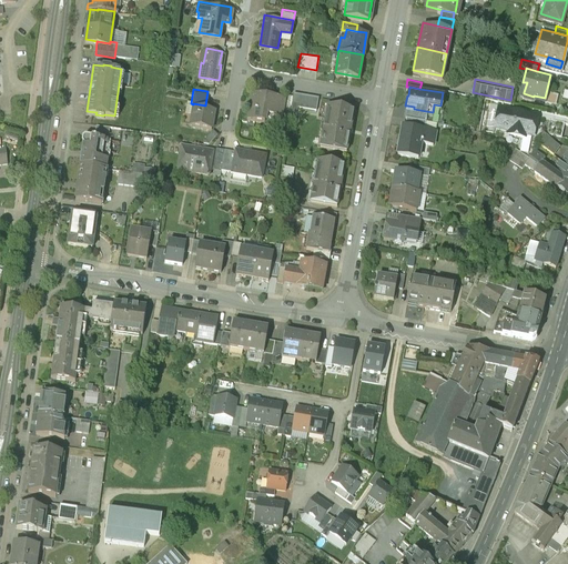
[(284,96),(252,90),(247,116),(264,119),(266,111),(281,113),(282,113),(283,106),(284,96)]
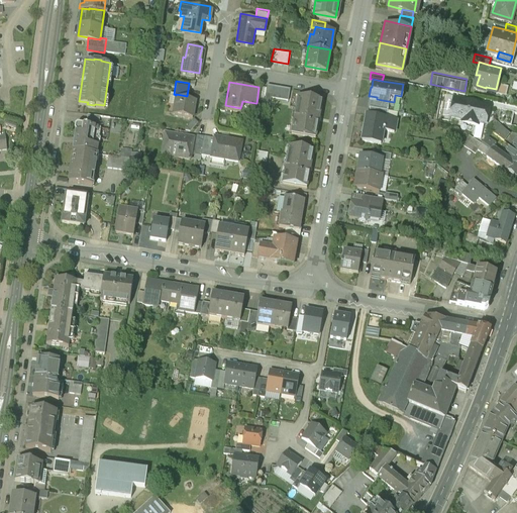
[(267,82),(265,94),(288,98),(290,86),(267,82)]
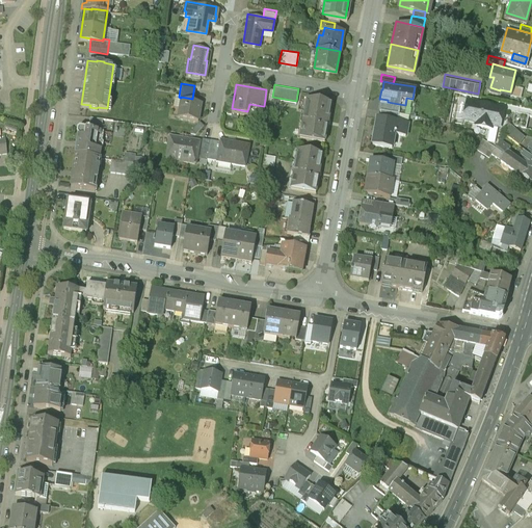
[(307,96),(300,134),(324,139),(331,101),(307,96)]
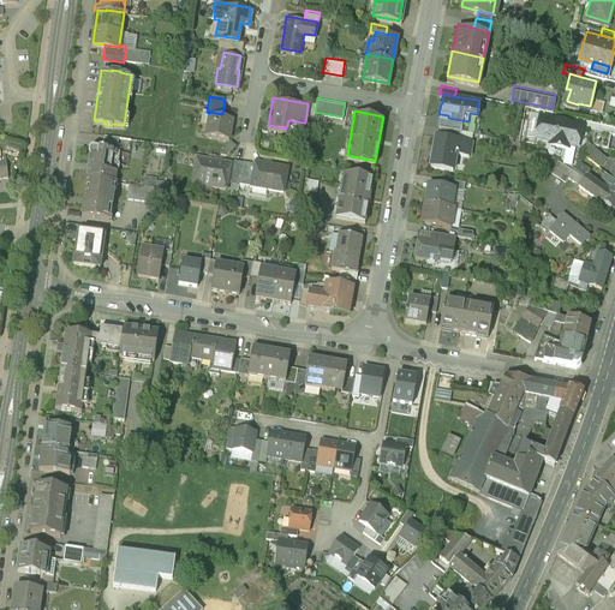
[(209,113),(206,132),(227,136),(231,115),(222,114),(209,112),(209,113)]
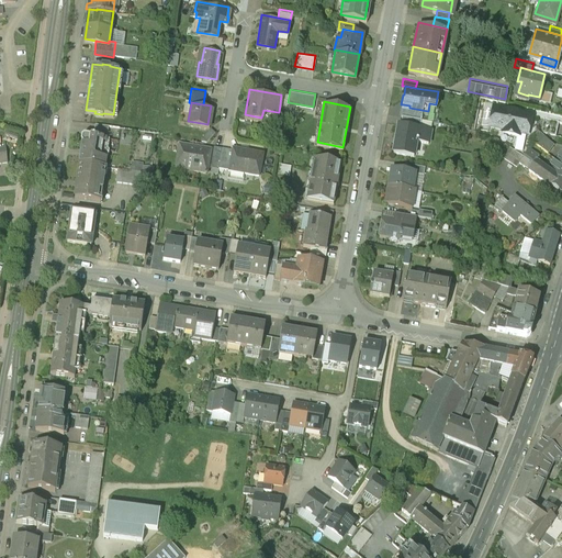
[(530,110),(494,103),(490,123),(505,125),(504,129),(517,132),(518,129),(527,130),(530,110)]
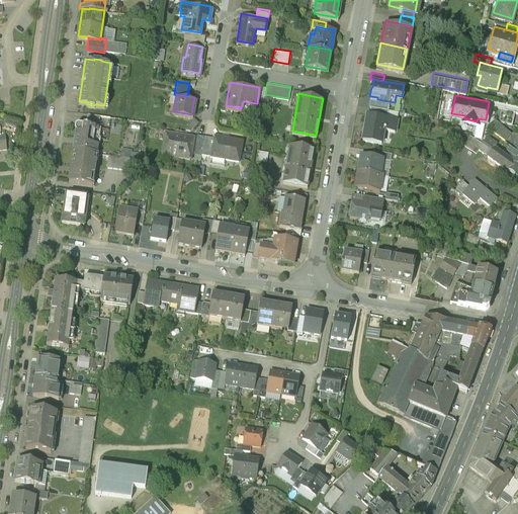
[(257,103),(256,103),(255,108),(262,109),(265,97),(258,96),(257,103)]
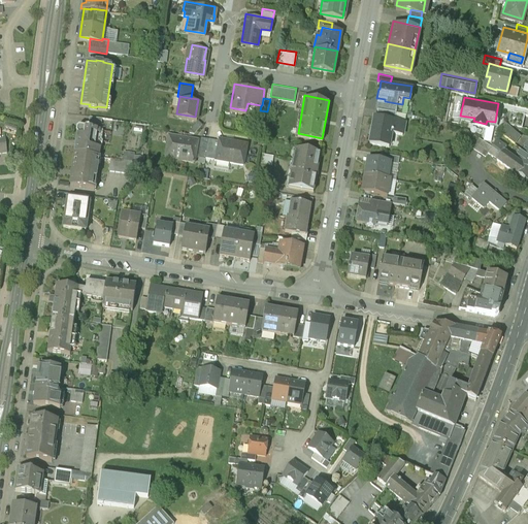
[(378,98),(377,98),(376,106),(377,106),(395,109),(396,103),(385,101),(385,99),(378,98)]
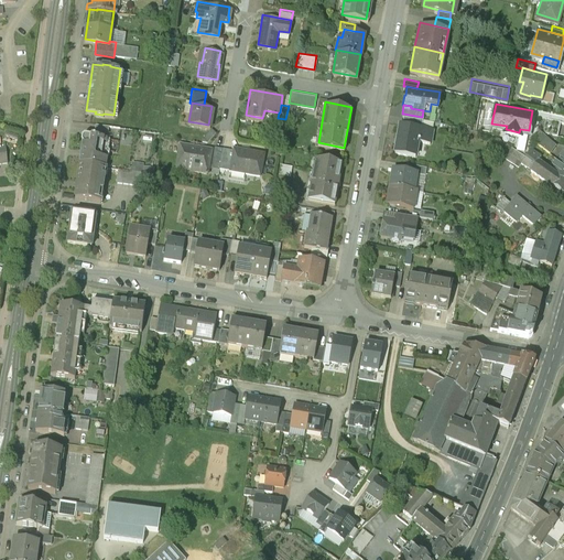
[(545,112),(542,127),(557,130),(561,117),(545,112)]
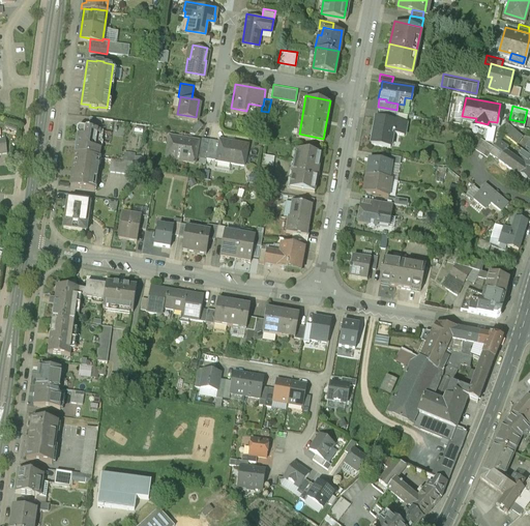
[(379,107),(378,114),(396,117),(398,110),(396,110),(379,107)]
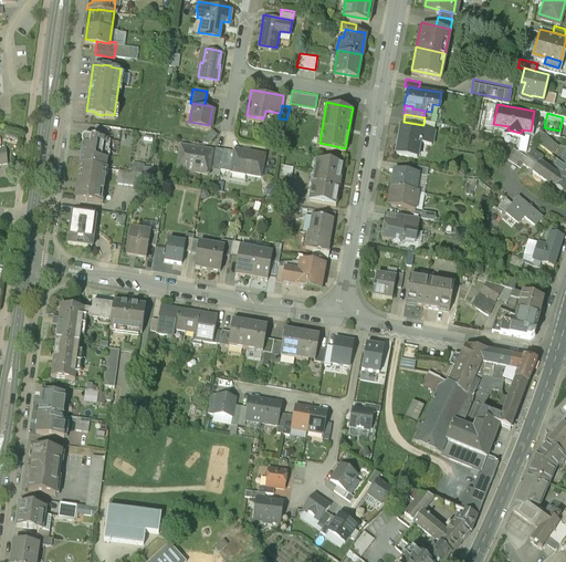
[(94,134),(109,135),(111,122),(95,121),(94,134)]
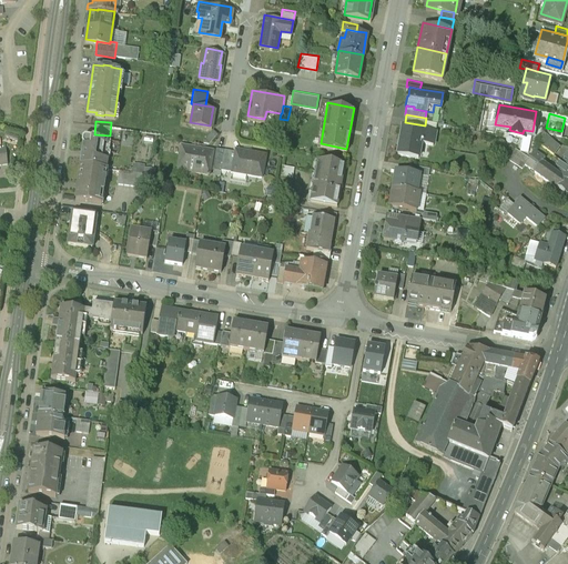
[(403,122),(398,151),(418,154),(422,140),(434,142),(436,128),(425,126),(405,122),(403,122)]
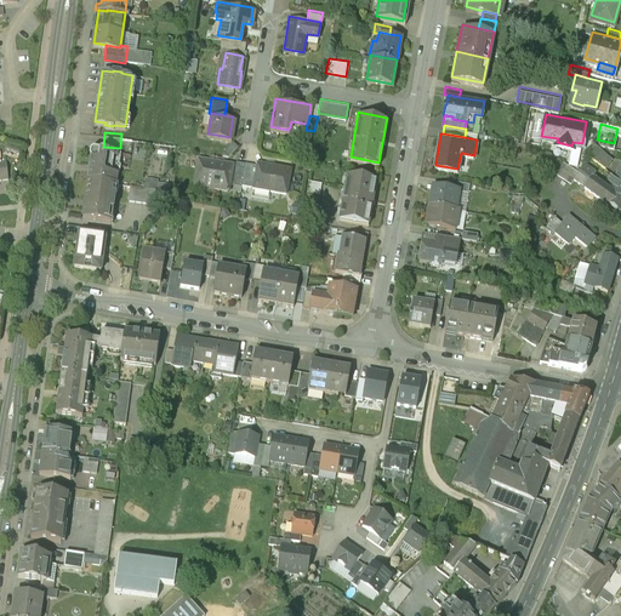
[(21,146),(3,138),(0,144),(20,150),(21,146)]
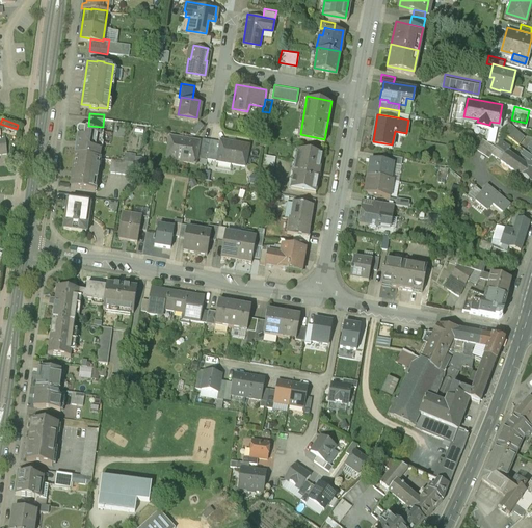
[(190,131),(195,132),(204,124),(198,119),(191,128),(190,131)]
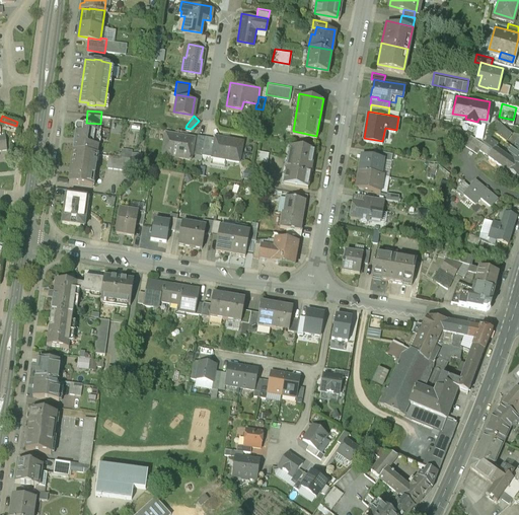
[(492,124),(493,125),(494,128),(505,137),(511,129),(496,118),(492,124)]
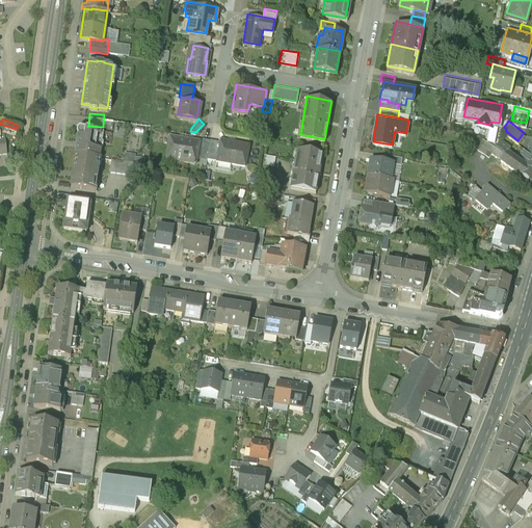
[(85,127),(84,125),(80,125),(78,127),(77,131),(79,133),(78,143),(76,144),(75,151),(76,152),(98,155),(100,156),(101,147),(102,147),(103,139),(102,139),(103,129),(85,127)]
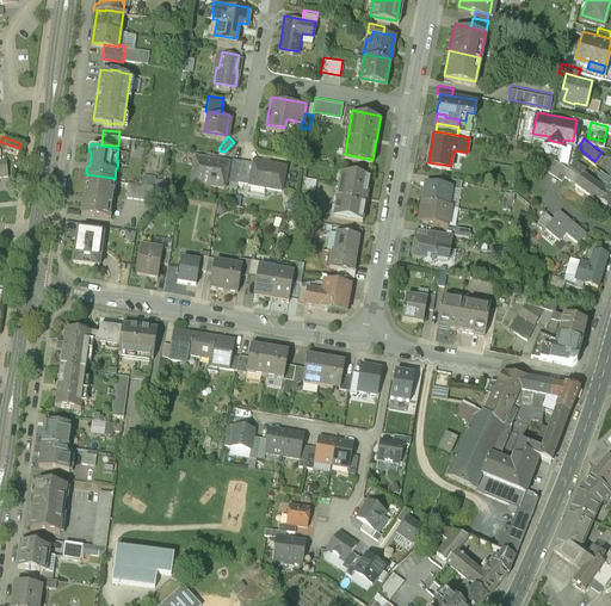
[(0,153),(1,158),(6,156),(7,166),(10,166),(8,152),(0,153)]
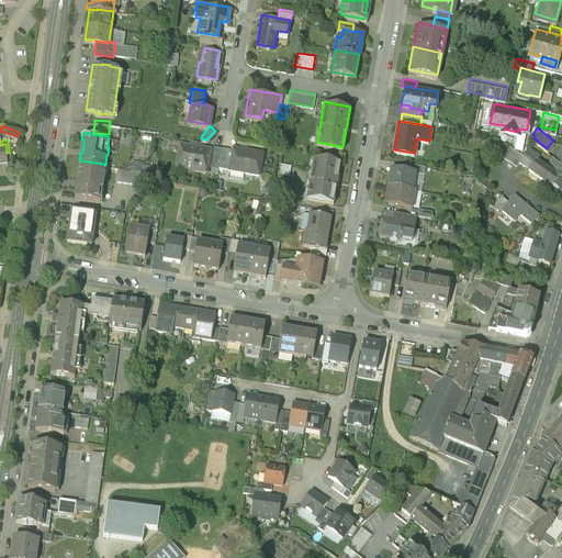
[(193,163),(192,167),(206,169),(210,147),(180,142),(177,164),(183,166),(184,162),(193,163)]
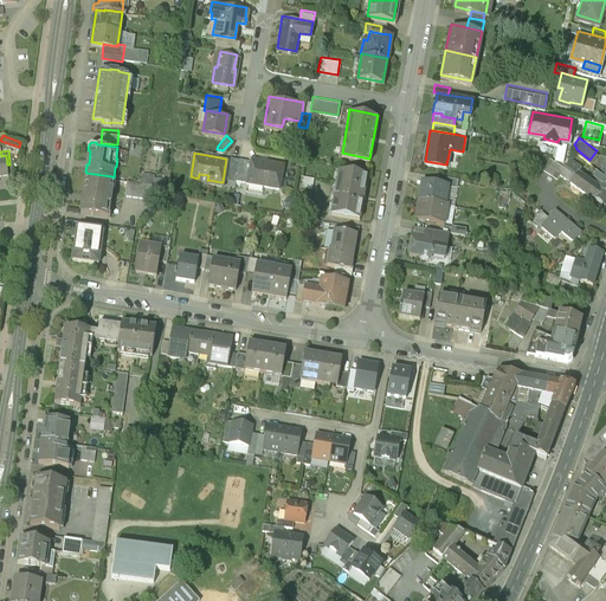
[(236,179),(239,157),(231,155),(226,178),(236,179)]
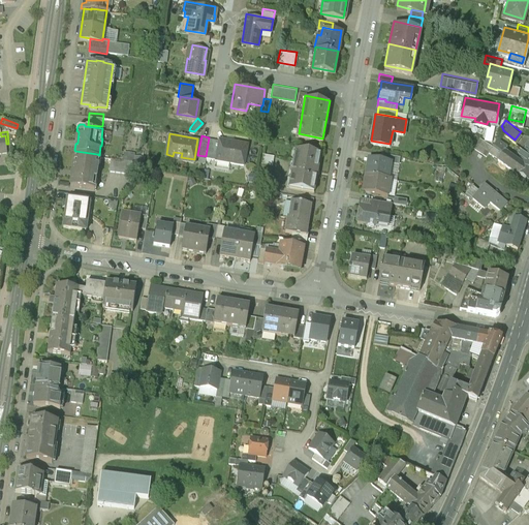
[(496,155),(501,148),(495,144),(494,145),(492,144),(479,135),(473,145),(487,153),(489,150),(496,155)]
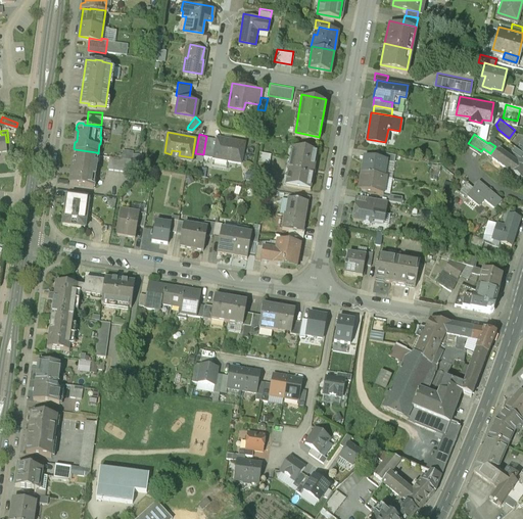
[(245,140),(218,135),(214,156),(241,161),(245,140)]
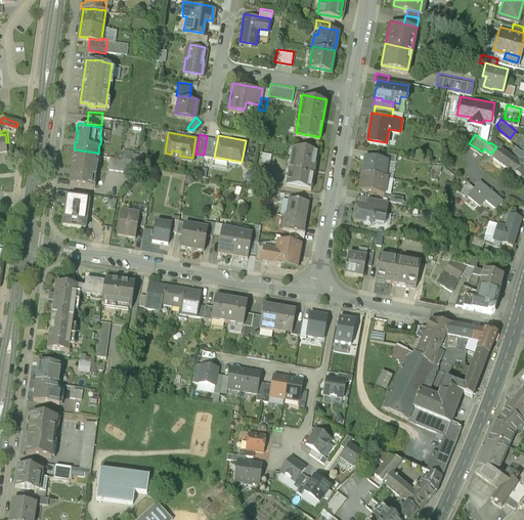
[(498,144),(501,142),(492,135),(487,142),(489,143),(490,142),(496,146),(498,144)]
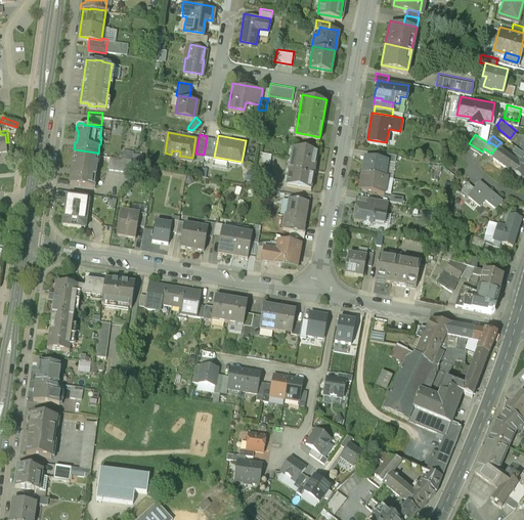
[(214,137),(207,136),(204,155),(211,156),(214,137)]
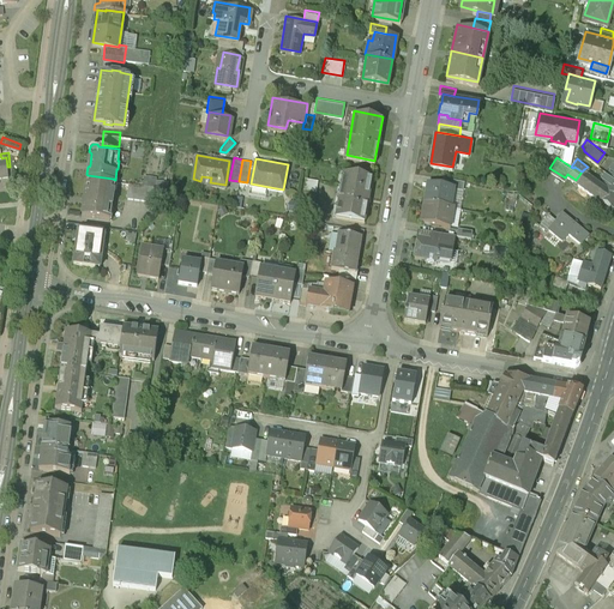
[(344,169),(336,215),(365,219),(372,175),(344,169)]
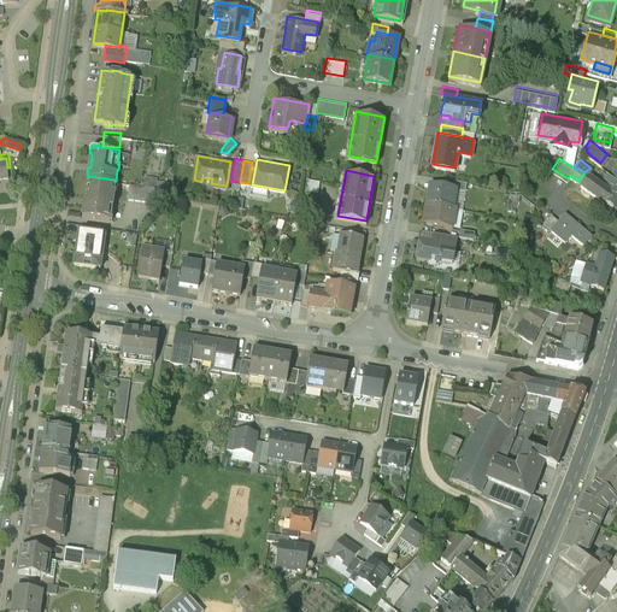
[(585,172),(579,181),(603,198),(600,201),(612,210),(616,202),(616,194),(611,190),(612,188),(603,181),(587,170),(585,172)]
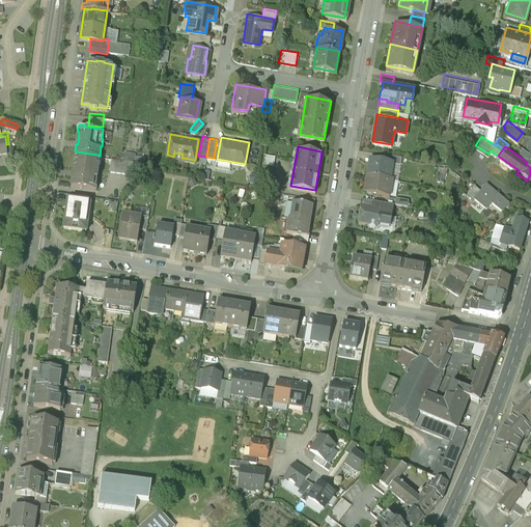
[(530,150),(525,147),(519,156),(527,162),(526,164),(530,167),(530,150)]
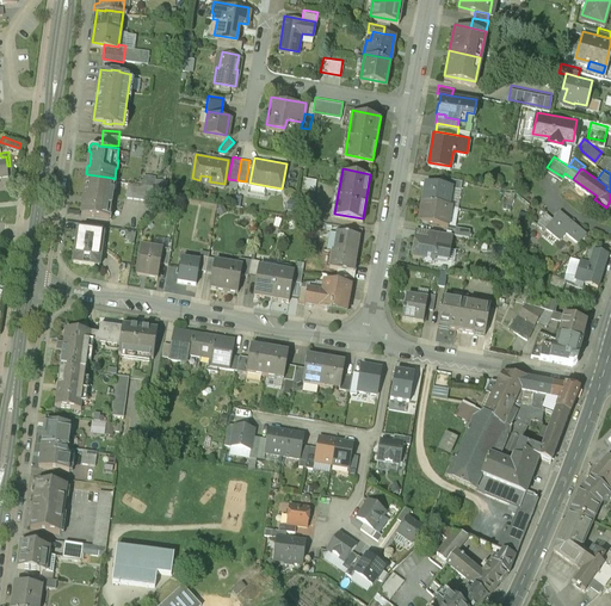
[(112,178),(87,174),(86,189),(84,189),(81,206),(82,206),(82,212),(110,216),(110,215),(107,215),(110,203),(111,203),(113,186),(111,186),(112,178)]
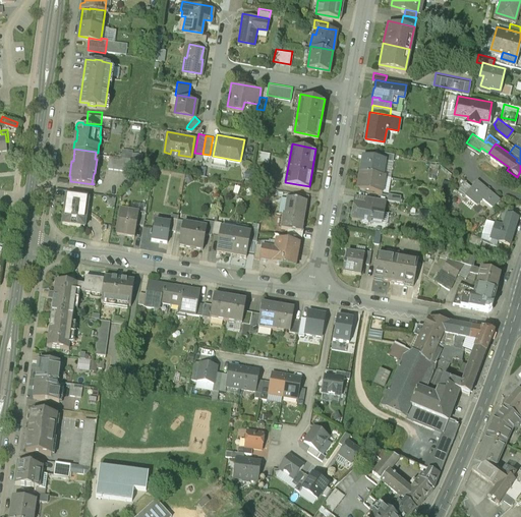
[(258,149),(256,160),(268,162),(270,151),(258,149)]
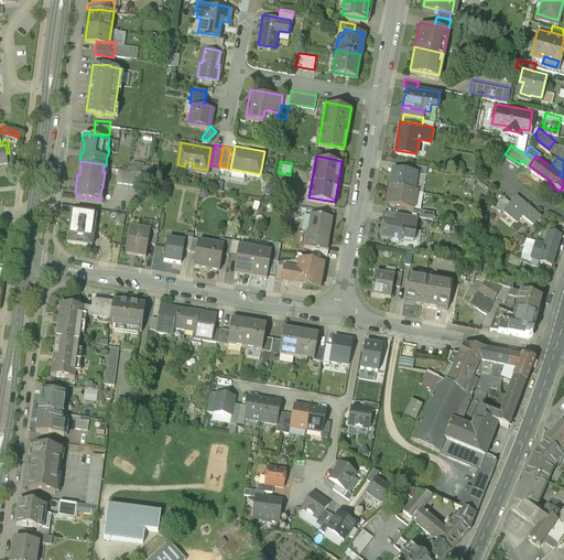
[(418,170),(418,171),(425,172),(427,164),(407,161),(405,168),(418,170)]
